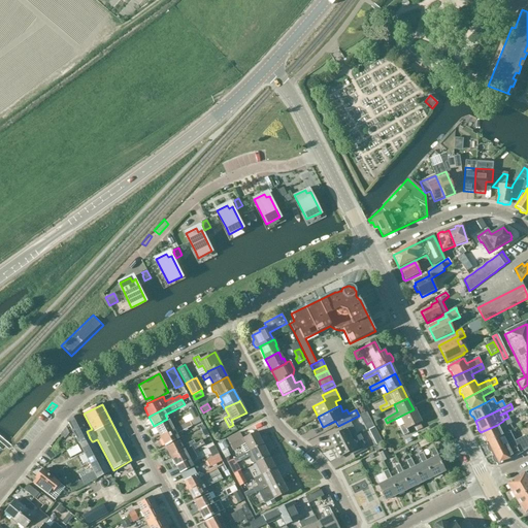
[(414,409),(399,417),(402,425),(398,427),(402,436),(407,434),(405,429),(420,422),(414,409)]
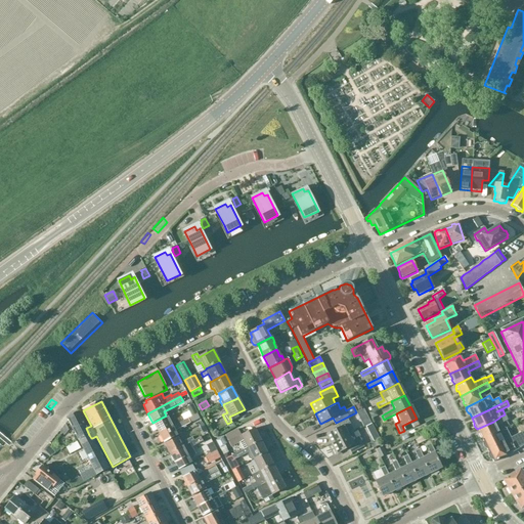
[(68,419),(79,440),(89,435),(86,428),(79,412),(68,419)]
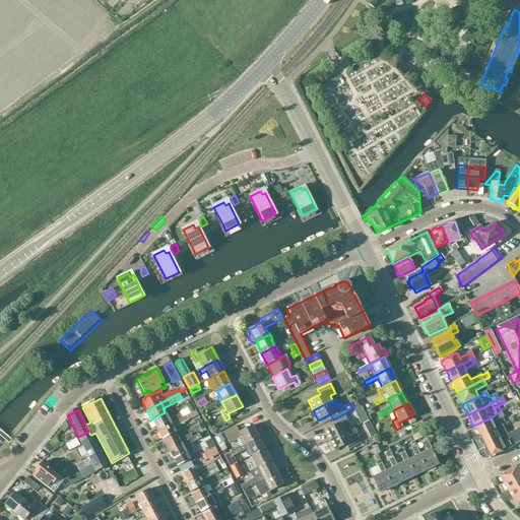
[(176,416),(175,417),(172,411),(152,421),(157,431),(181,418),(190,413),(188,409),(176,415),(176,416)]
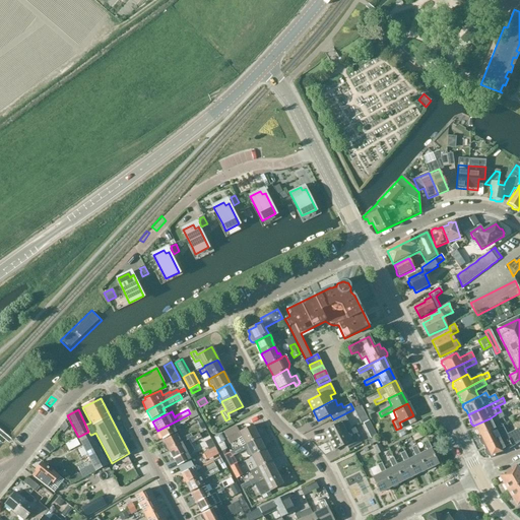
[(176,433),(174,429),(189,420),(198,416),(195,410),(190,413),(181,418),(157,431),(161,440),(176,433)]
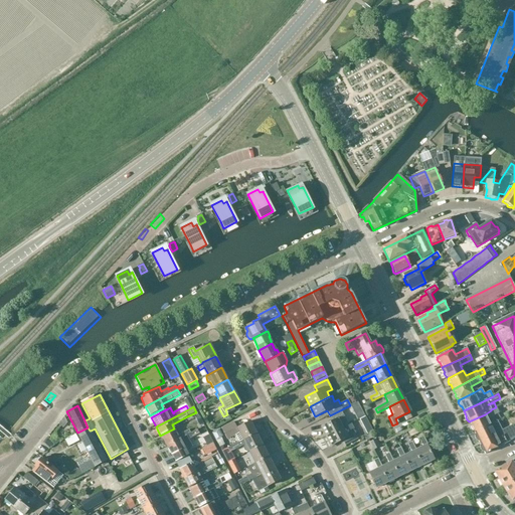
[(474,431),(474,433),(490,424),(487,419),(499,413),(496,407),(491,410),(485,414),(469,421),(472,426),(471,428),(472,431),(474,431)]
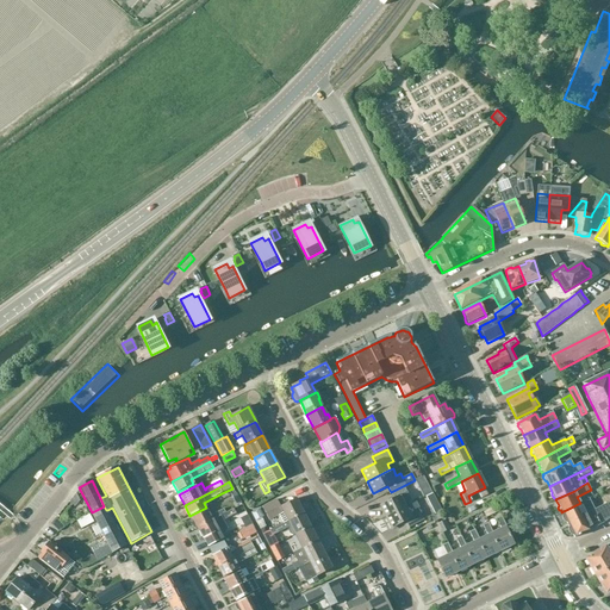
[(296,484),(279,492),(281,499),(299,491),(296,484)]
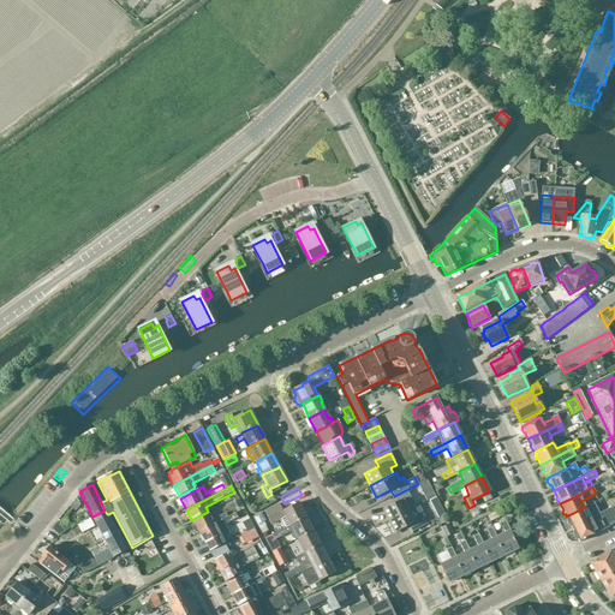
[(416,508),(406,490),(394,496),(398,502),(383,511),(389,521),(410,511),(415,508),(416,508)]
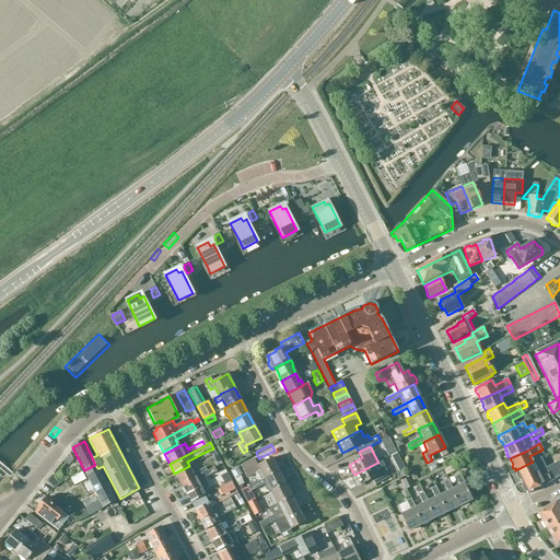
[(217,453),(212,455),(214,459),(218,464),(221,462),(222,462),(217,453)]
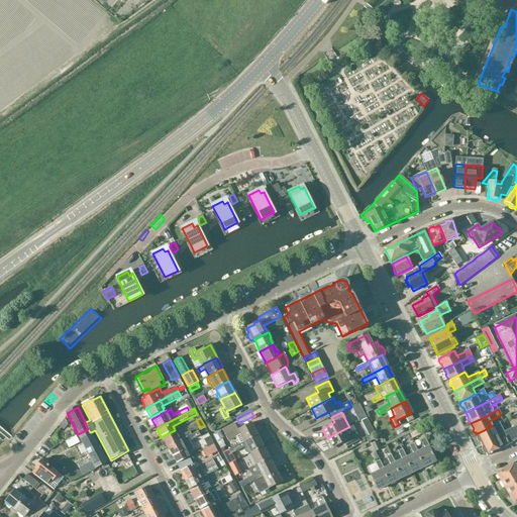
[(251,423),(238,430),(234,423),(222,430),(228,441),(237,436),(241,443),(257,435),(251,423)]
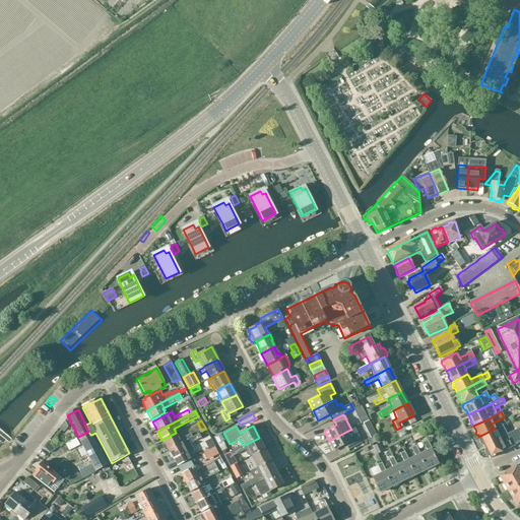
[(414,435),(425,431),(423,426),(412,430),(414,435)]
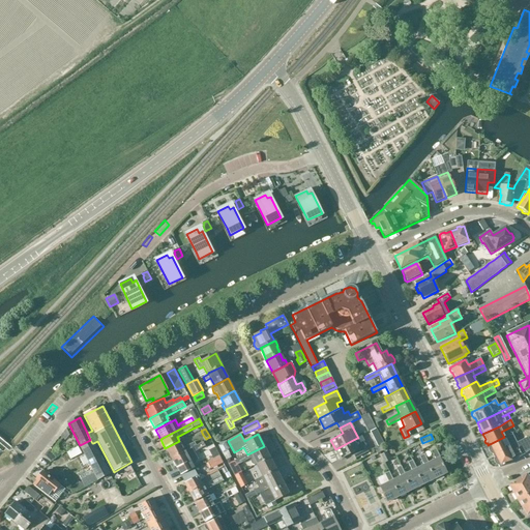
[(529,438),(516,445),(510,435),(504,437),(488,445),(489,447),(488,449),(489,451),(490,452),(491,454),(493,455),(494,458),(494,460),(494,462),(495,464),(496,465),(498,466),(499,468),(516,460),(523,455),(529,449),(529,438)]
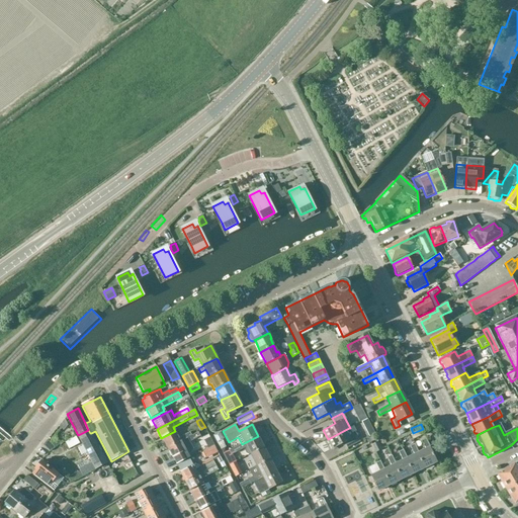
[(349,428),(345,430),(328,439),(333,449),(345,443),(347,448),(360,442),(355,432),(351,434),(349,428)]
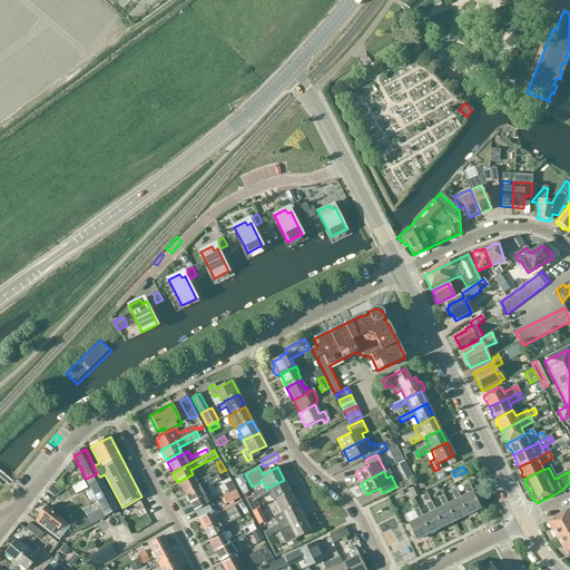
[(99,477),(97,473),(86,479),(99,505),(85,512),(87,517),(88,519),(75,527),(77,531),(117,510),(104,483),(106,483),(105,481),(102,482),(100,477),(99,477)]
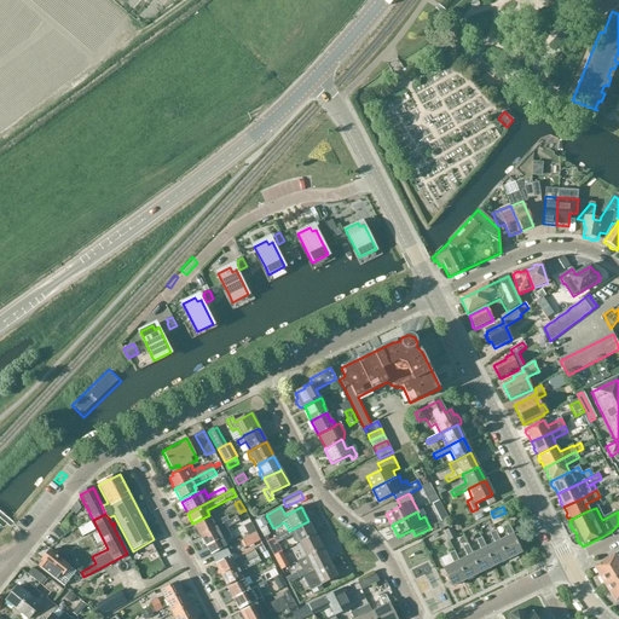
[(502,515),(491,520),(493,526),(504,520),(502,515)]
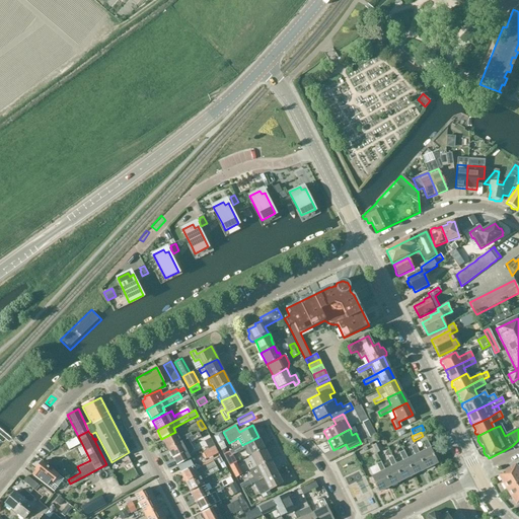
[(199,433),(192,437),(167,449),(172,459),(173,458),(176,465),(190,459),(188,454),(194,450),(190,443),(201,437),(199,433)]
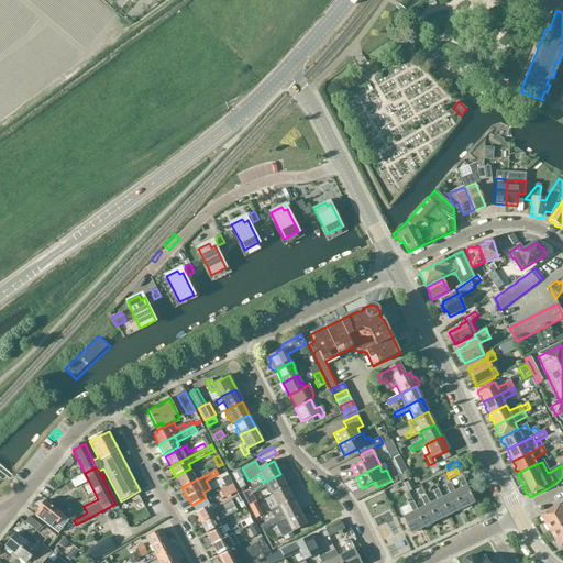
[(177,477),(181,487),(208,474),(206,471),(195,476),(191,471),(177,477)]
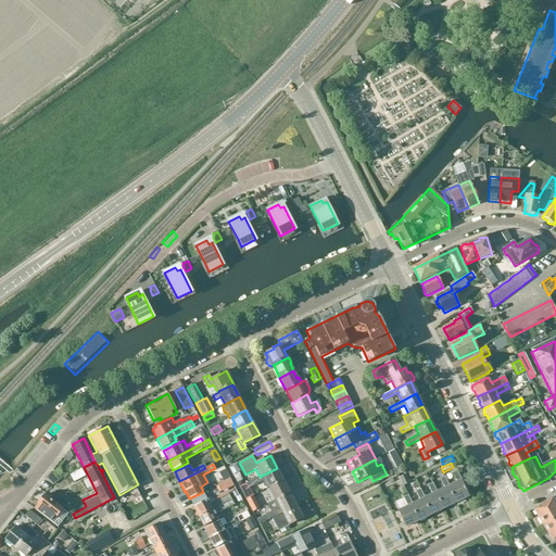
[(258,478),(247,484),(249,489),(263,481),(263,484),(265,488),(267,489),(268,488),(268,489),(283,481),(283,480),(285,480),(286,478),(282,472),(280,472),(279,472),(277,468),(258,478)]
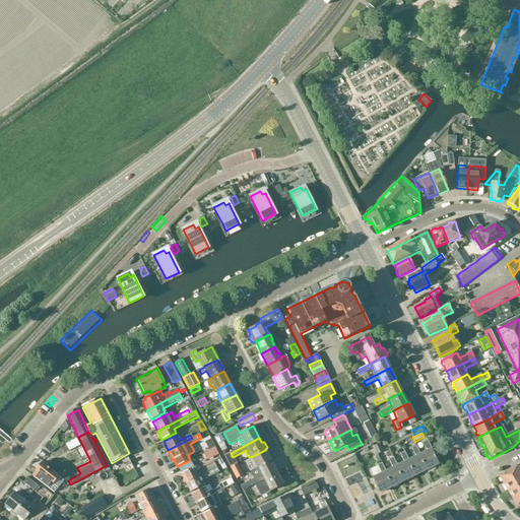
[(428,451),(420,455),(418,456),(426,470),(438,464),(431,450),(432,449),(428,441),(424,443),(428,451)]
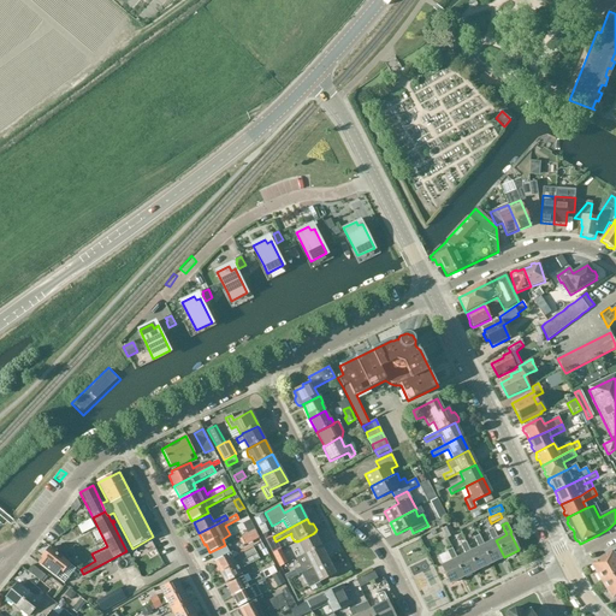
[(491,563),(504,557),(496,540),(498,539),(493,528),(489,531),(493,542),(485,545),(483,546),(491,563)]
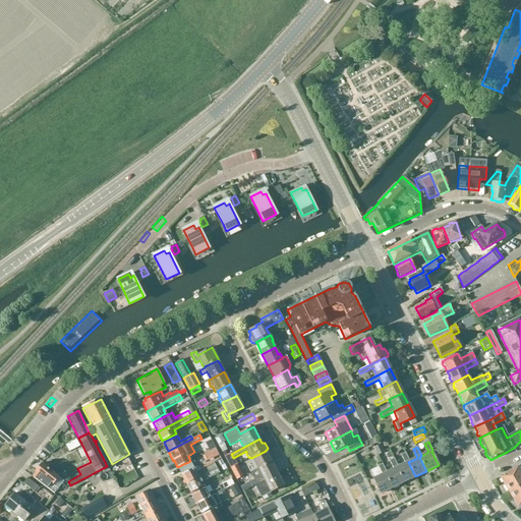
[(216,448),(204,454),(208,461),(219,456),(216,448)]
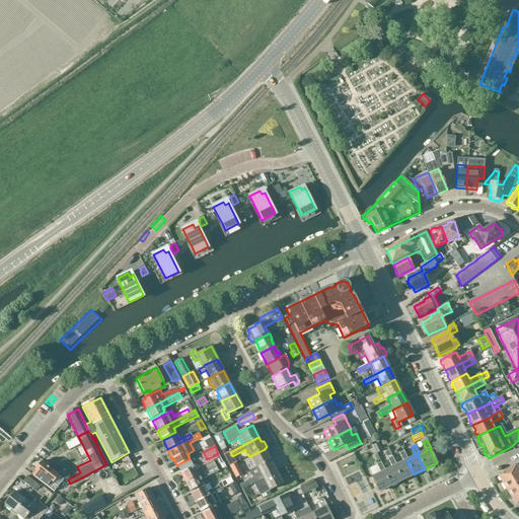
[(271,460),(265,449),(250,456),(256,467),(271,460)]
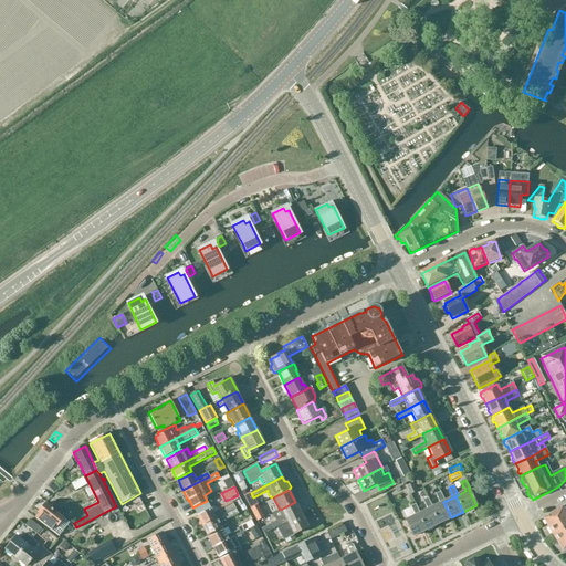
[(438,524),(451,517),(443,502),(446,501),(440,492),(436,494),(440,503),(432,507),(431,509),(438,524)]
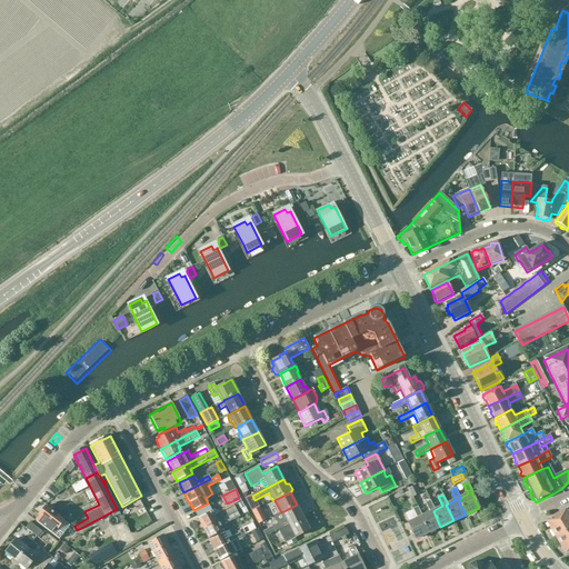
[(430,512),(422,516),(420,517),(428,532),(440,527),(433,511),(435,510),(430,500),(426,502),(430,512)]
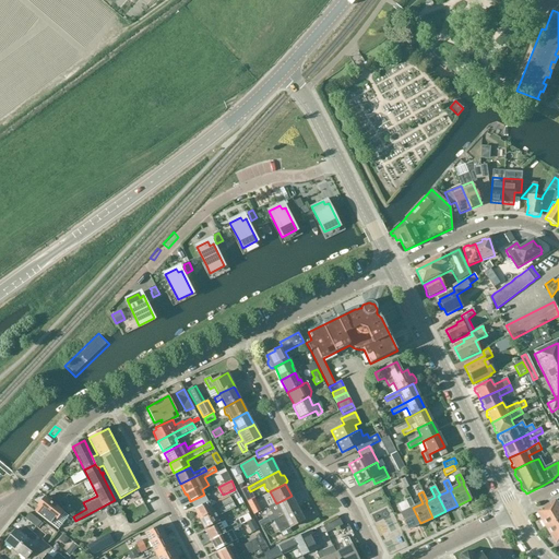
[(268,498),(265,494),(248,502),(251,509),(261,504),(260,502),(268,498)]
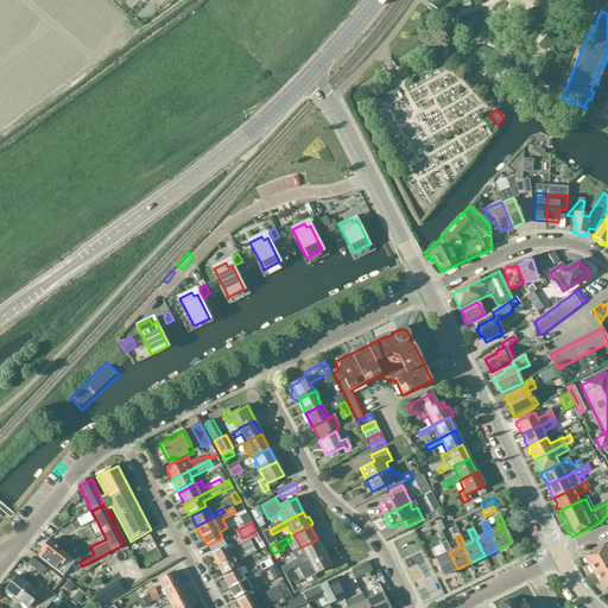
[(324,553),(317,539),(301,548),(308,562),(324,553)]
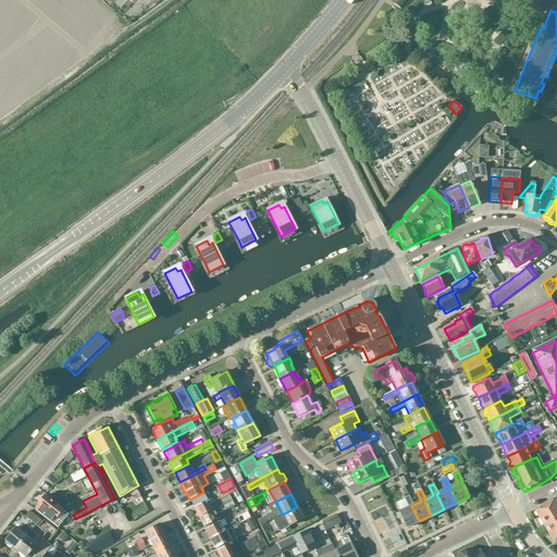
[(194,508),(198,518),(231,500),(229,495),(215,503),(214,500),(210,499),(194,508)]
